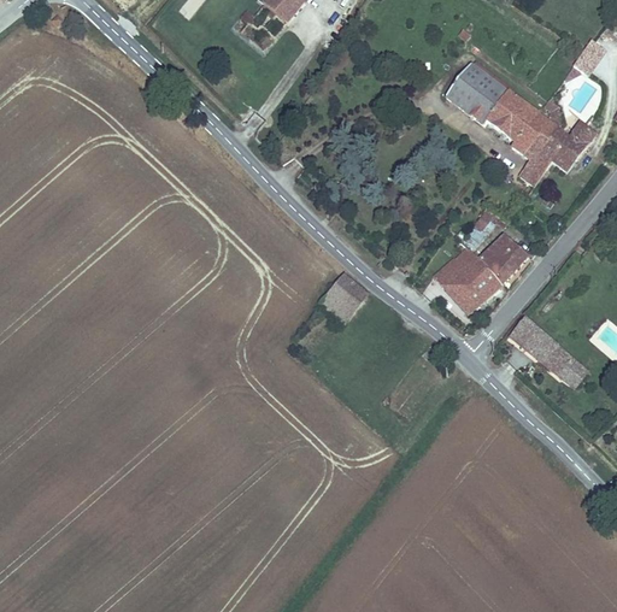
[(260,0),(263,3),(256,13),(248,7),(233,25),(264,49),(287,22),(289,24),(306,0),(260,0)]
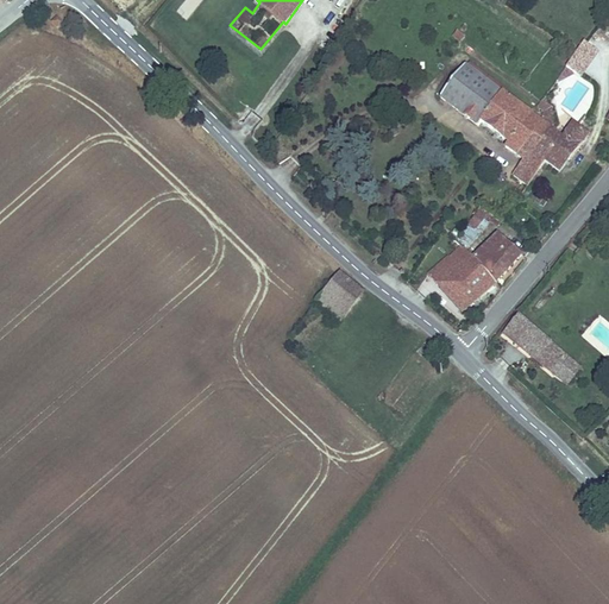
[(63,30),(69,24),(58,11),(52,18),(63,30)]
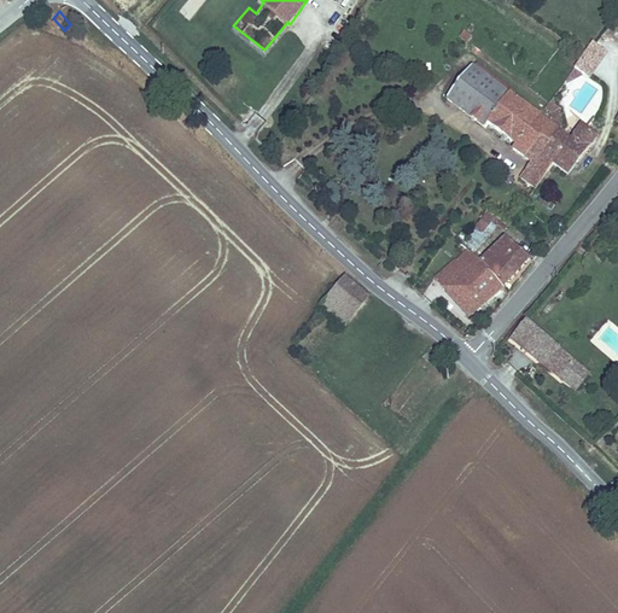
[(473,33),(464,25),(459,33),(468,40),(473,33)]
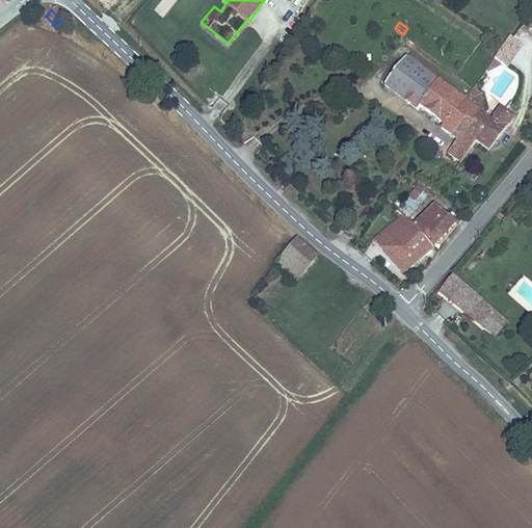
[(525,41),(510,32),(495,55),(509,64),(525,41)]
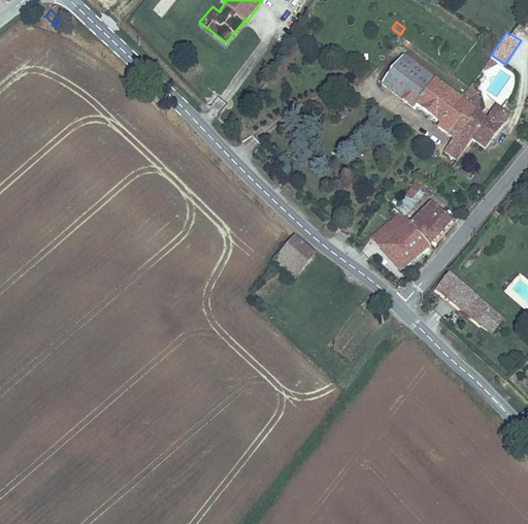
[(442,148),(458,159),(474,138),(464,130),(473,103),(405,52),(382,82),(410,103),(413,100),(433,116),(431,119),(452,135),(442,148)]
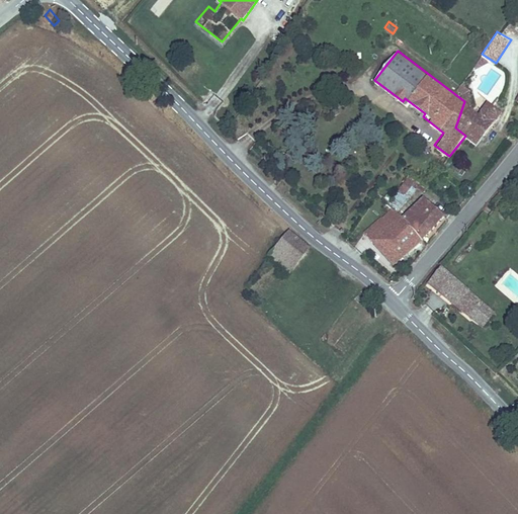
[(470,90),(462,84),(460,86),(458,89),(465,93),(464,101),(471,106),(470,90)]
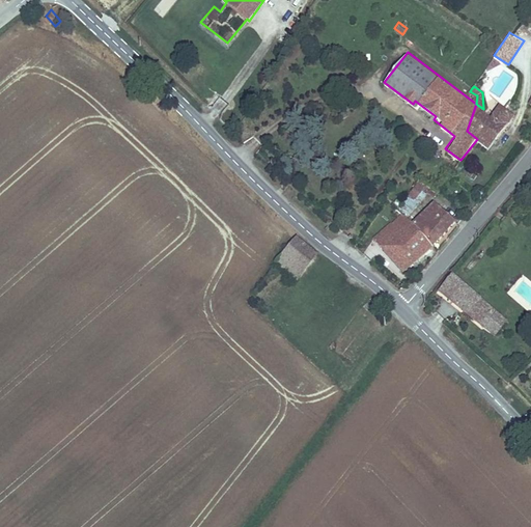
[(476,104),(467,131),(477,139),(491,148),(516,114),(500,104),(492,115),(483,109),(476,104)]
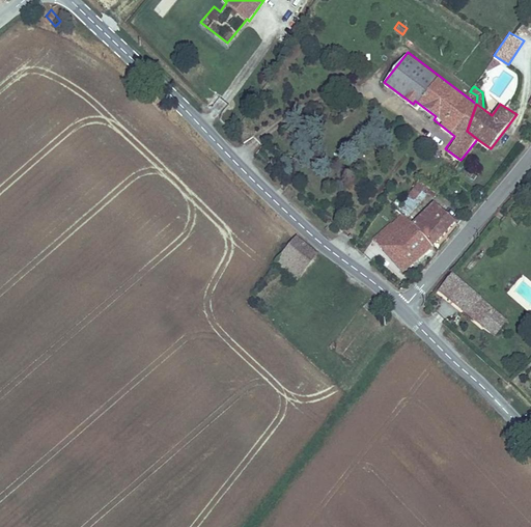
[(428,190),(418,182),(398,205),(409,214),(428,190)]
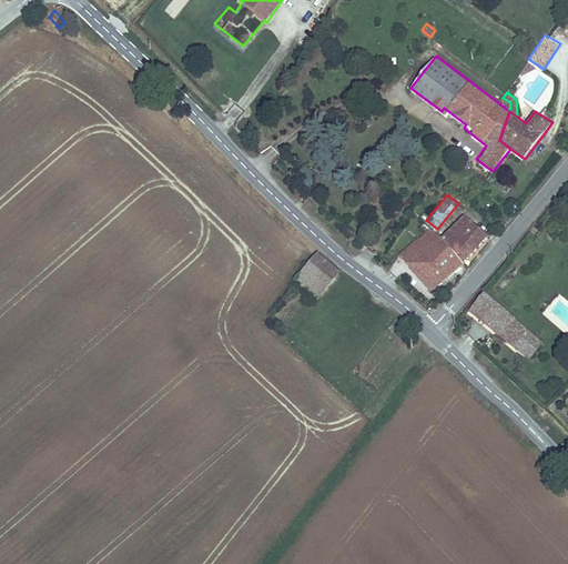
[(464,263),(489,237),(465,214),(443,237),(464,263)]
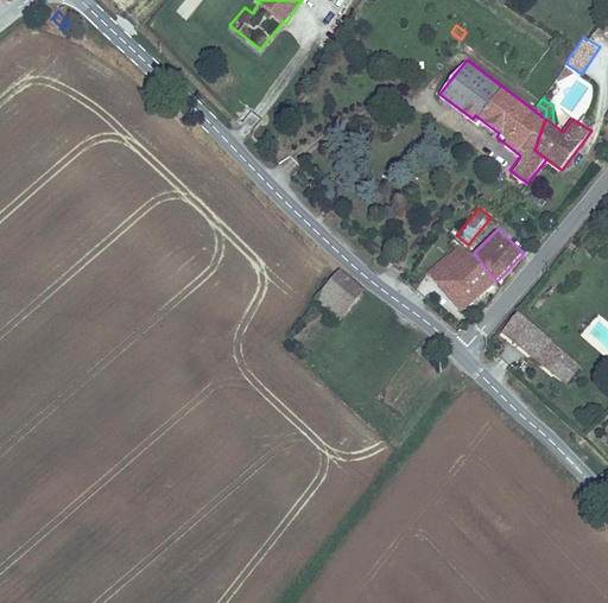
[(474,253),(461,240),(428,271),(464,310),(496,281),(474,253)]
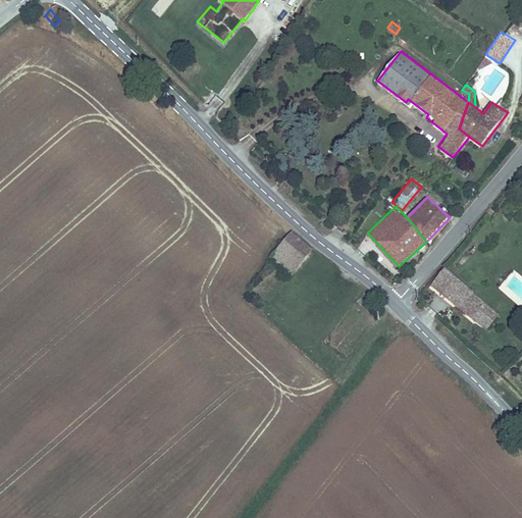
[(270,255),(293,273),(314,248),(293,228),(270,255)]
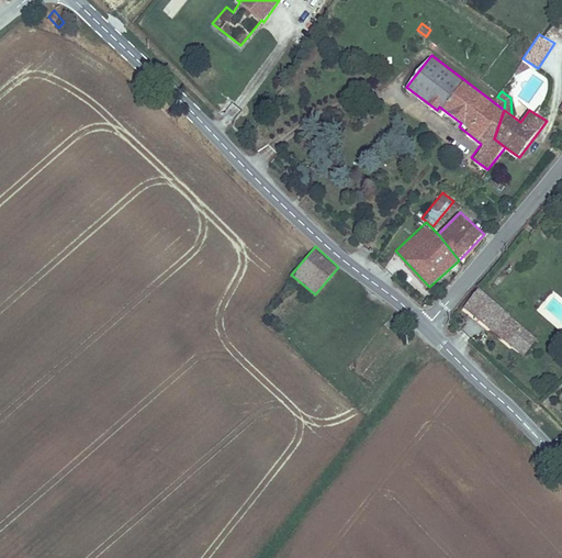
[(463,307),(510,345),(526,327),(479,288),(463,307)]
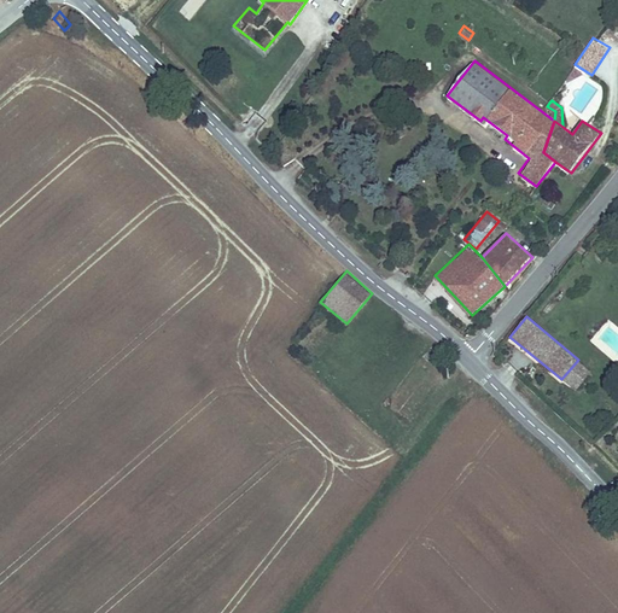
[(430,358),(435,354),(426,346),(421,352),(430,358)]
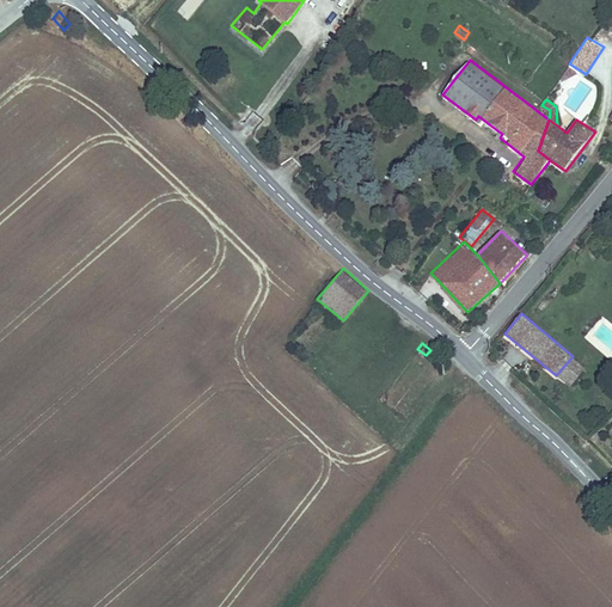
[(586,367),(573,356),(556,375),(571,386),(586,367)]
